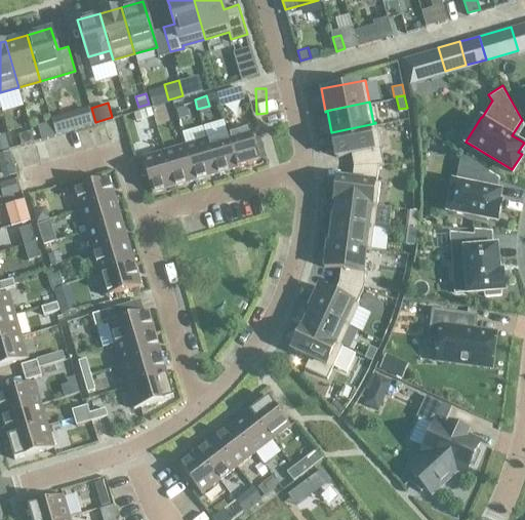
[(186,104),(177,107),(179,116),(189,113),(186,104)]
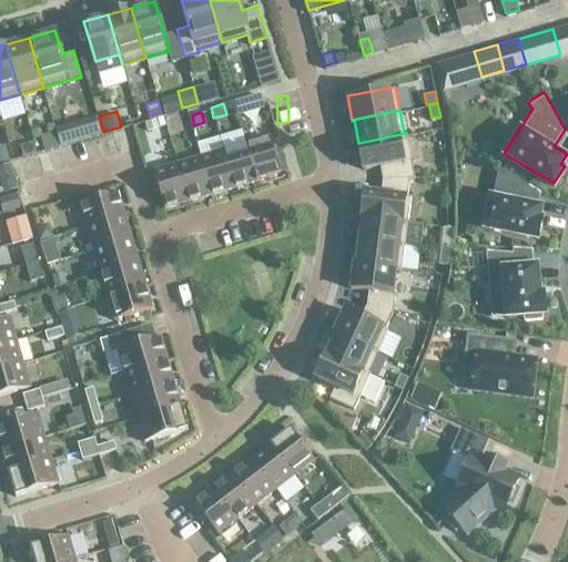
[(58,130),(62,143),(75,140),(71,125),(58,130)]
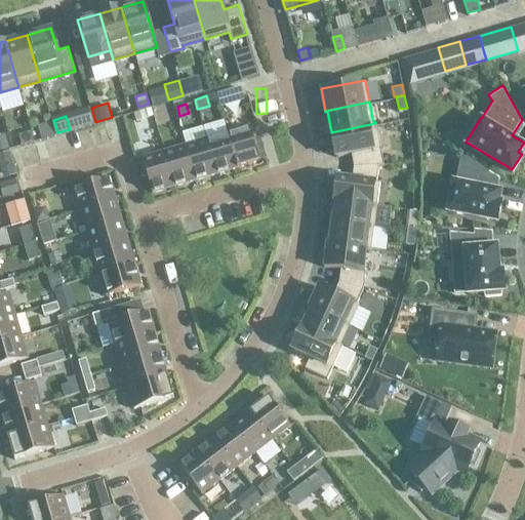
[(42,137),(55,133),(51,119),(38,123),(42,137)]
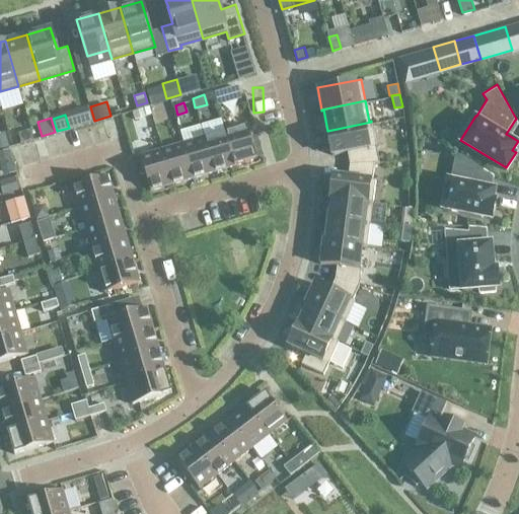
[(350,162),(374,161),(379,161),(371,122),(327,131),(332,153),(347,150),(350,162)]
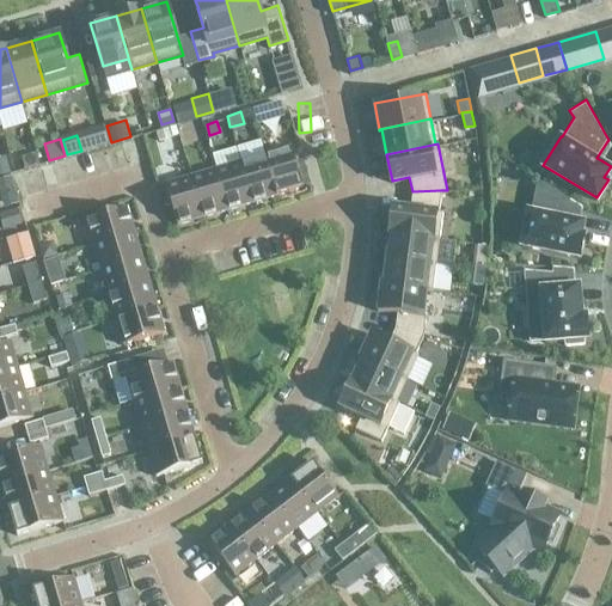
[(277,193),(303,185),(291,145),(265,152),(277,193)]
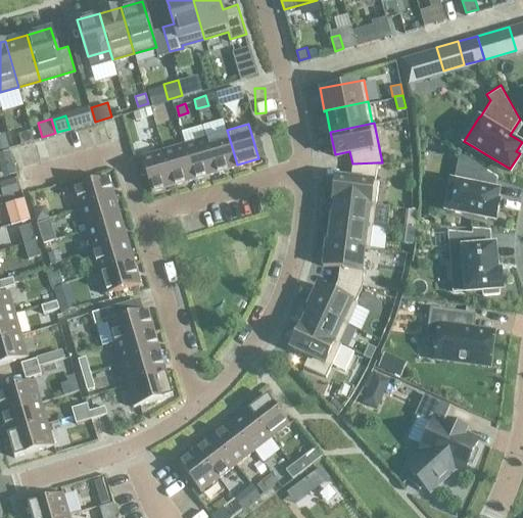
[(216,171),(237,165),(227,130),(205,136),(216,171)]
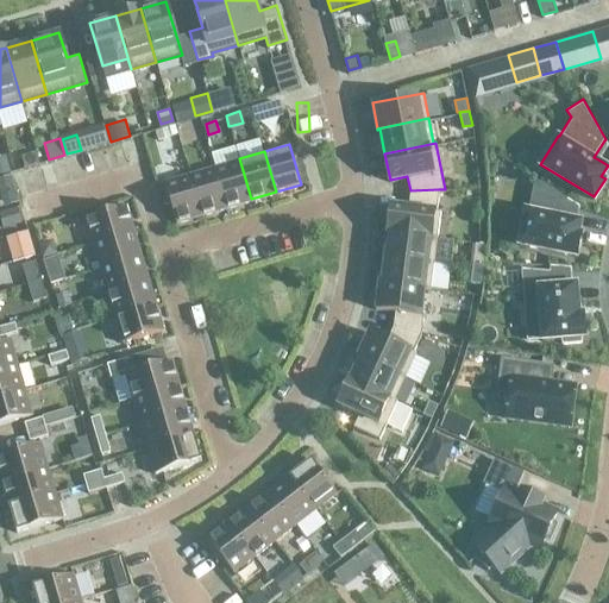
[(26,165),(41,162),(38,152),(23,157),(26,165)]
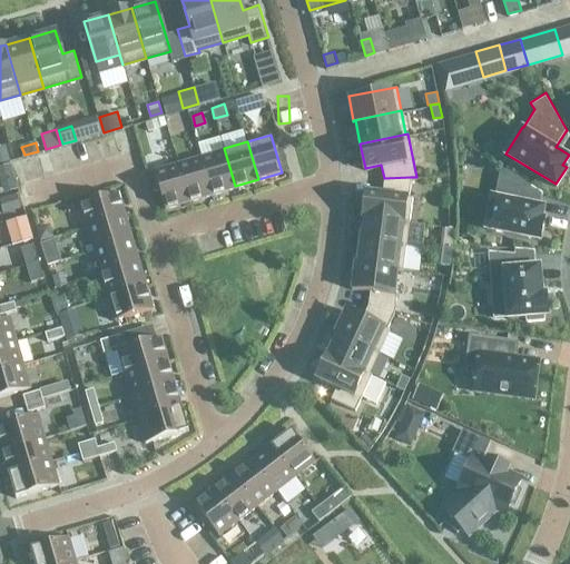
[(212,193),(235,186),(224,148),(200,155),(212,193)]
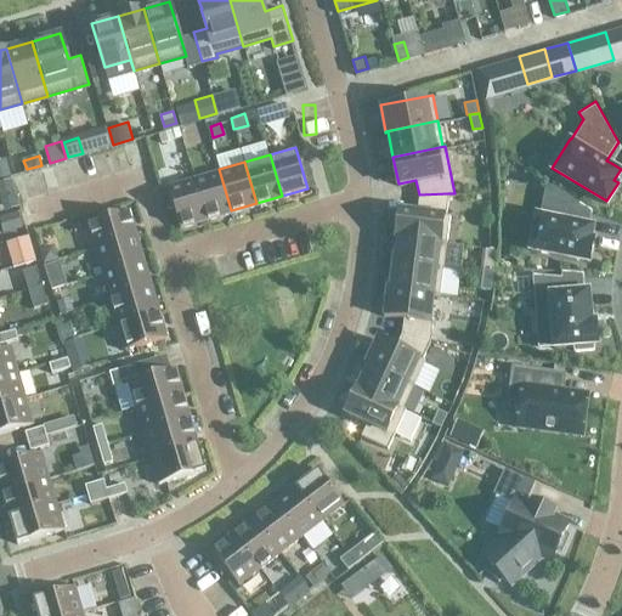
[(207,218),(231,210),(219,169),(194,176),(207,218)]
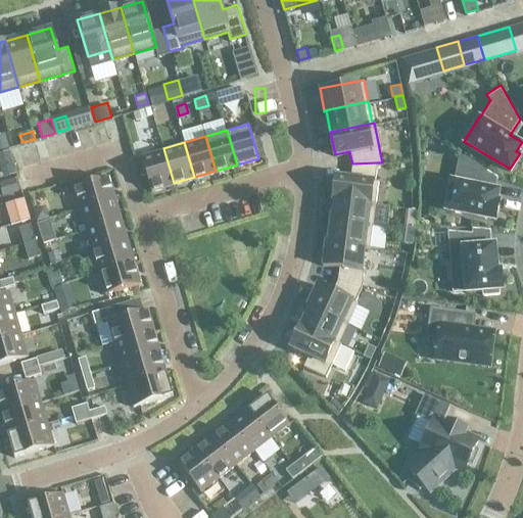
[(9,147),(1,149),(1,151),(4,162),(12,160),(9,147)]
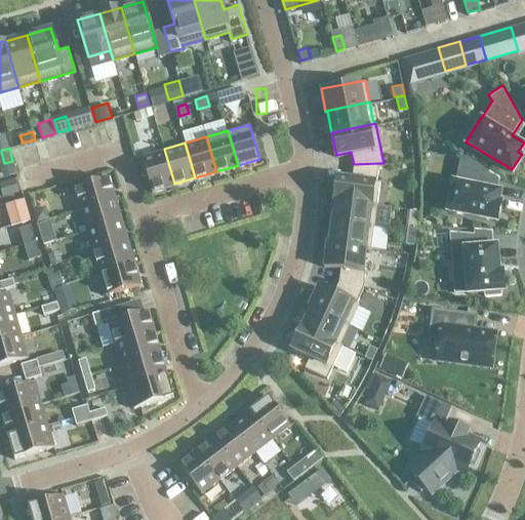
[(142,155),(152,191),(174,184),(164,149),(142,155)]
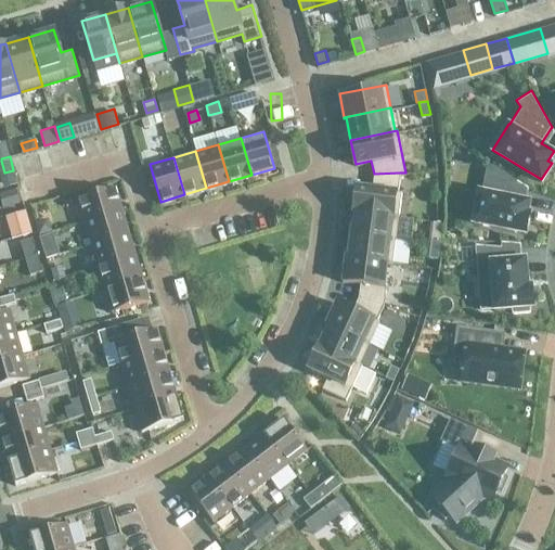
[(479,191),(474,220),(526,231),(529,213),(526,212),(528,201),(526,201),(513,197),(517,179),(487,162),(481,191),(479,191)]
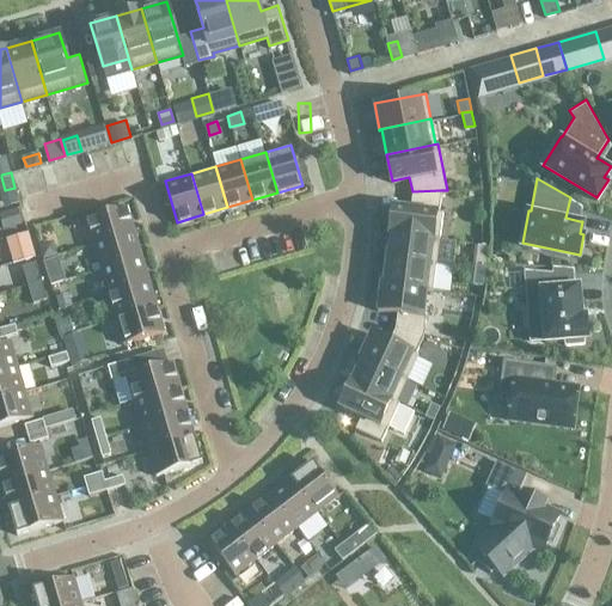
[(441,190),(412,191),(410,207),(393,204),(390,231),(440,237),(444,210),(440,210),(441,190)]
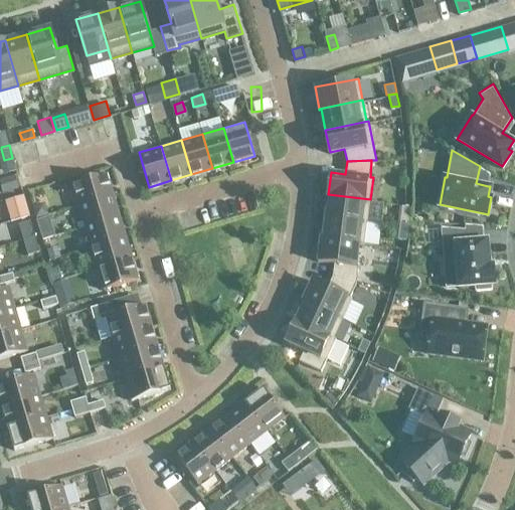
[(72,182),(78,203),(113,193),(107,172),(72,182)]
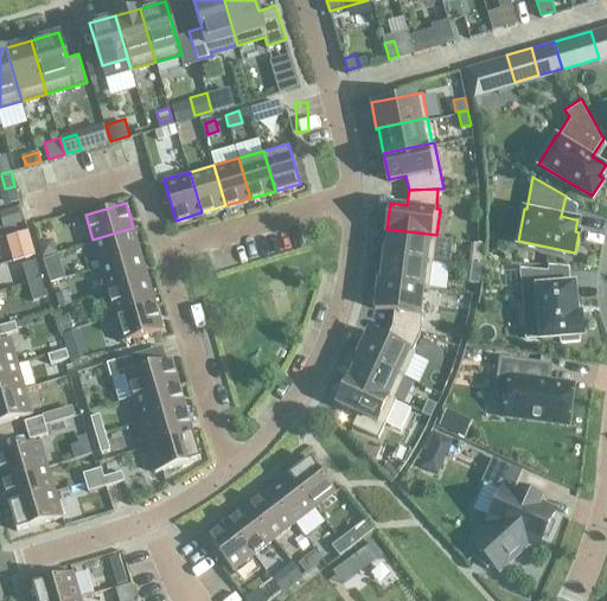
[(0,215),(2,224),(21,218),(17,204),(0,209),(0,215)]
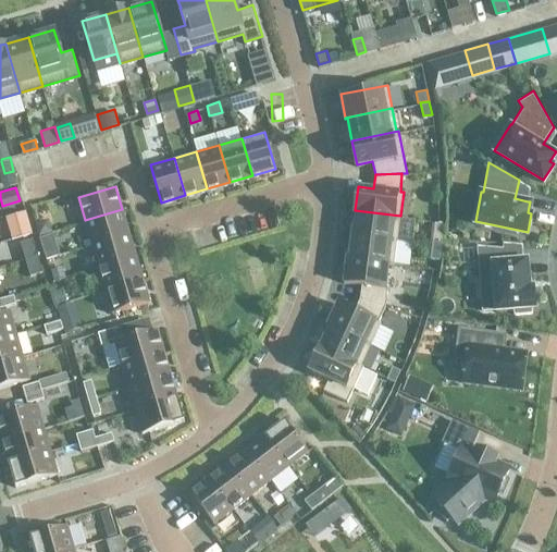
[(9,213),(15,235),(31,231),(24,209),(9,213)]
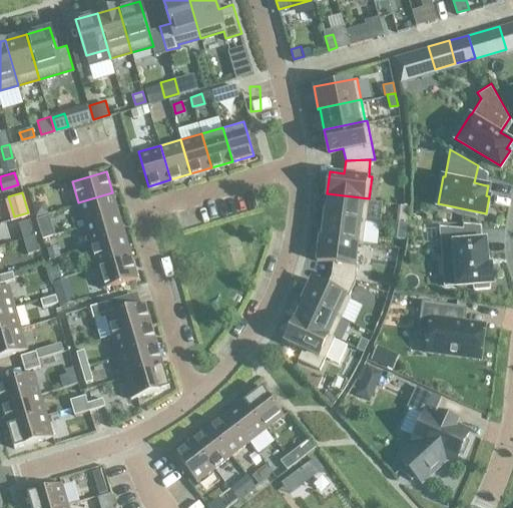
[(112,192),(78,202),(84,223),(118,213),(112,192)]
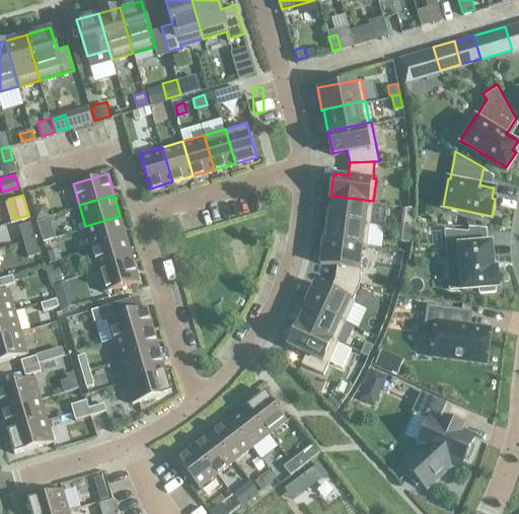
[(373,201),(330,196),(327,217),(370,223),(373,201)]
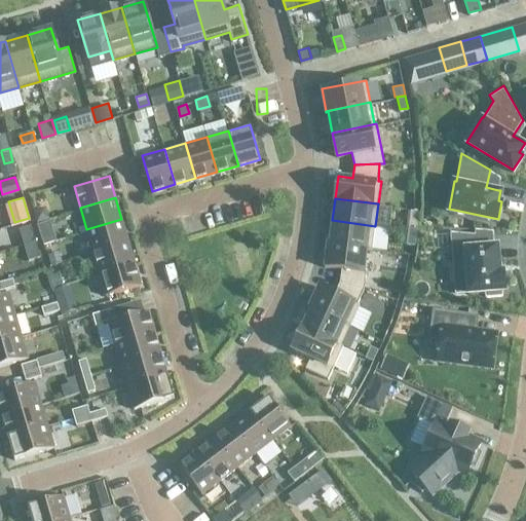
[(48,216),(46,211),(38,206),(33,207),(37,220),(48,216)]
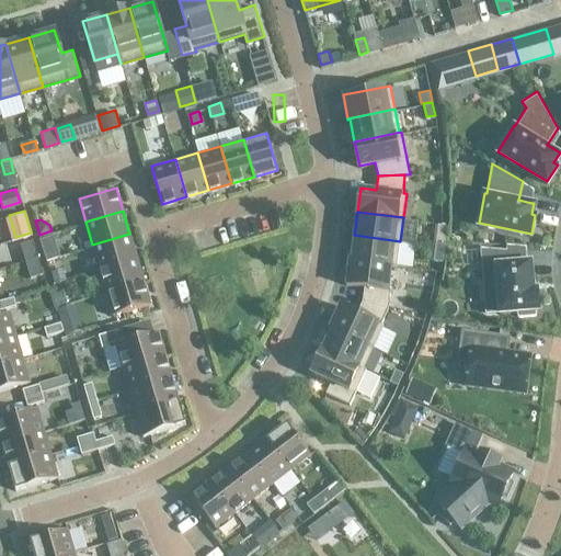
[(437,223),(435,245),(444,247),(447,224),(437,223)]
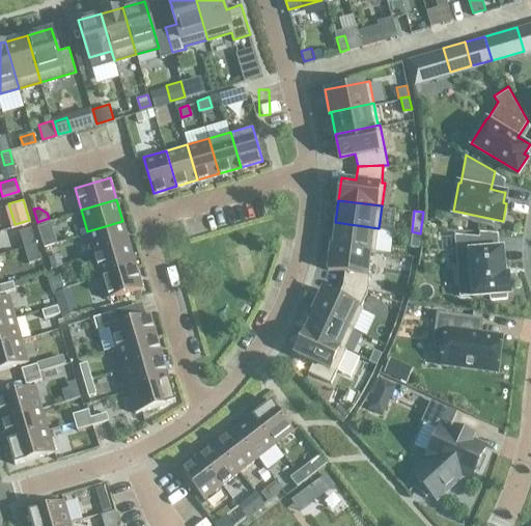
[(87,231),(93,253),(130,243),(122,221),(87,231)]
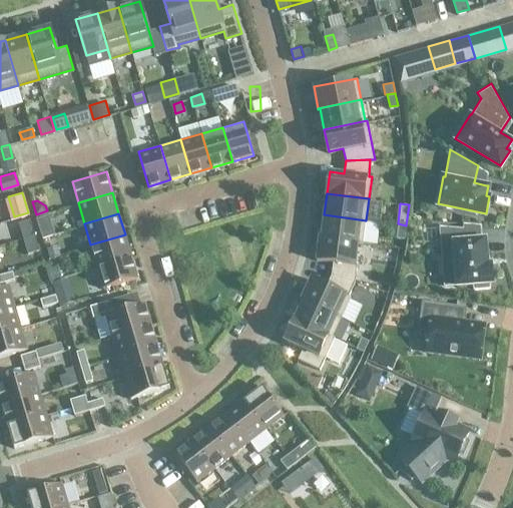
[(324,214),(322,235),(319,235),(319,236),(363,241),(366,220),(324,214)]
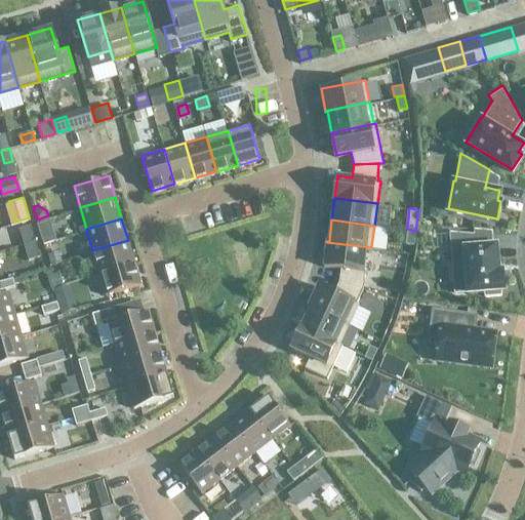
[(24,242),(35,239),(31,224),(18,227),(24,242)]
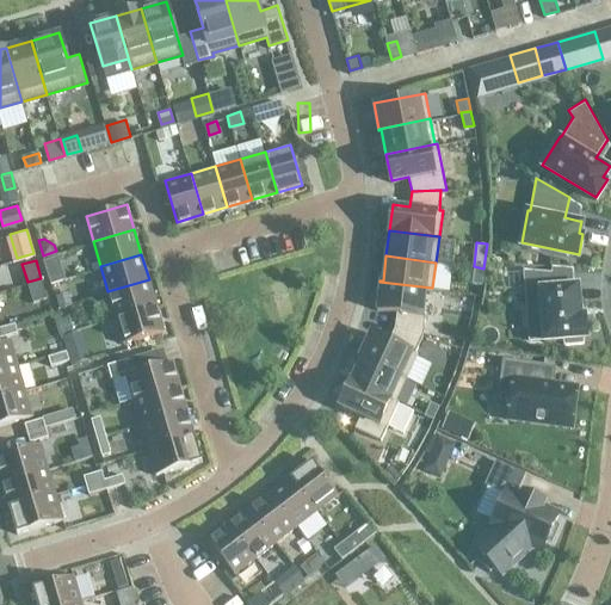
[(461,265),(458,281),(471,282),(482,283),(483,269),(474,266),(461,265)]
